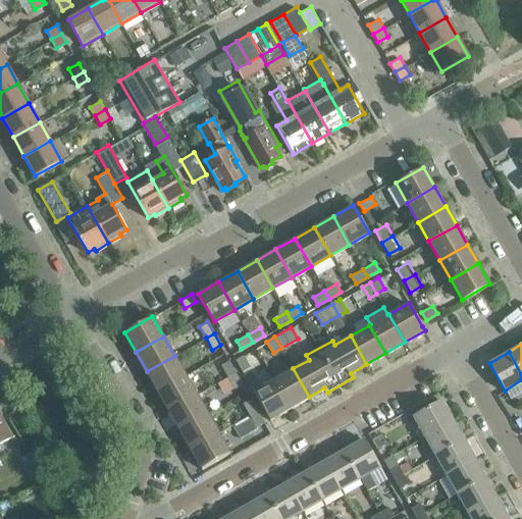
[(242,370),(250,366),(243,355),(236,359),(242,370)]
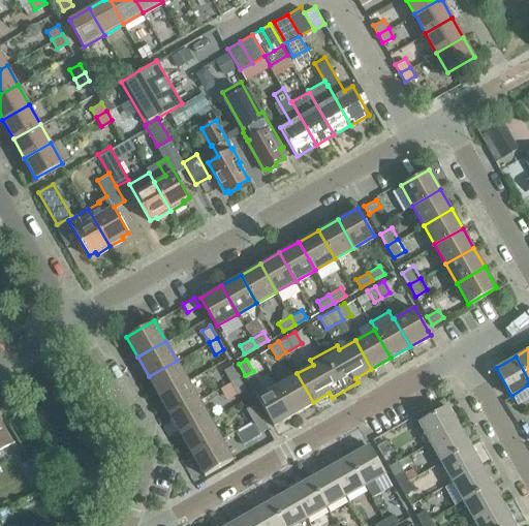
[(149,376),(159,396),(188,379),(177,361),(149,376)]
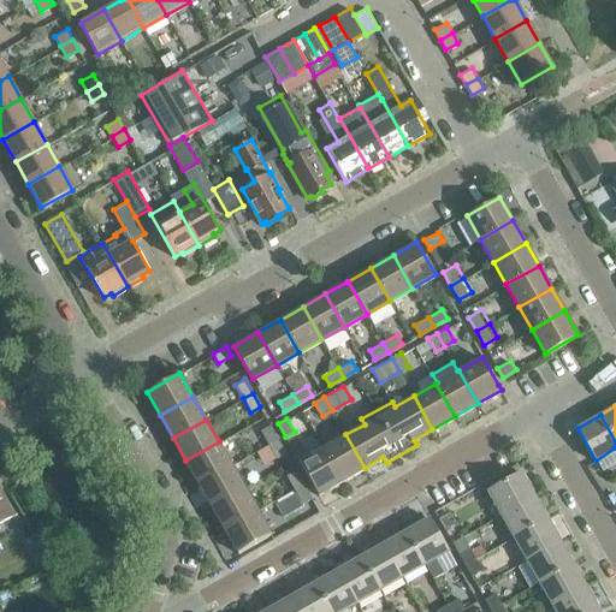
[(268,444),(278,438),(270,425),(261,429),(268,444)]
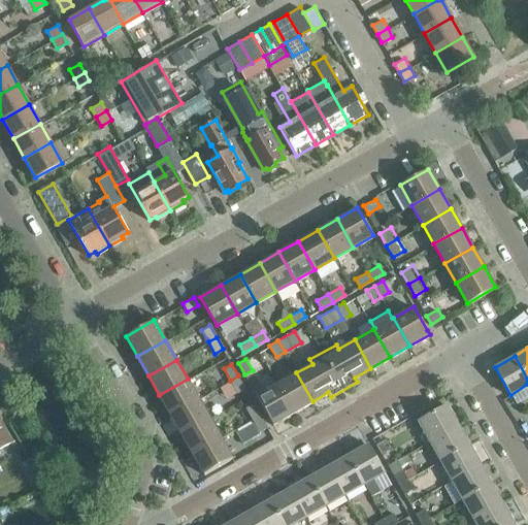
[(277,384),(293,413),(312,401),(296,372),(277,384)]
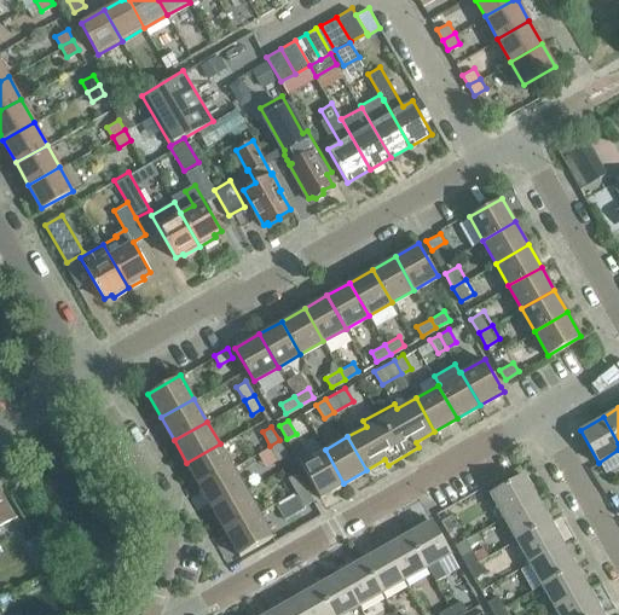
[(278,459),(287,454),(279,440),(270,446),(278,459)]
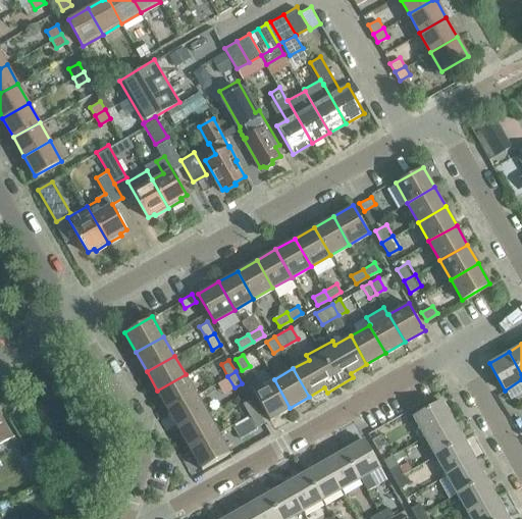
[(186,374),(157,391),(168,410),(196,394),(186,374)]
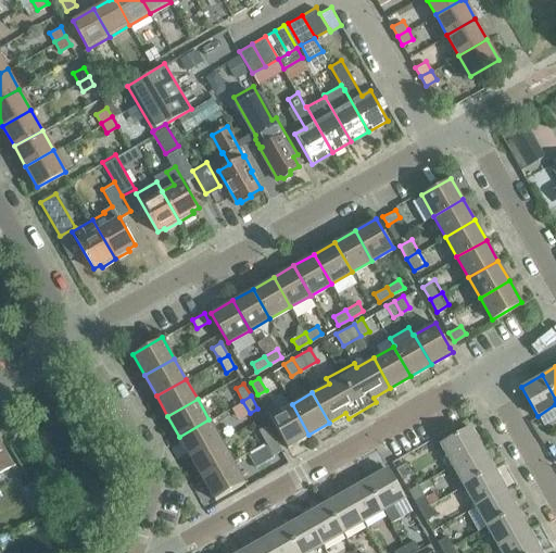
[(292,404),(270,416),(287,447),(308,435),(292,404)]
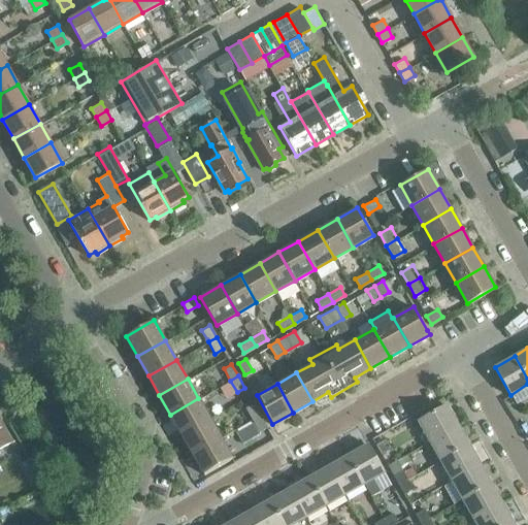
[(198,398),(170,415),(182,433),(209,418),(198,398)]
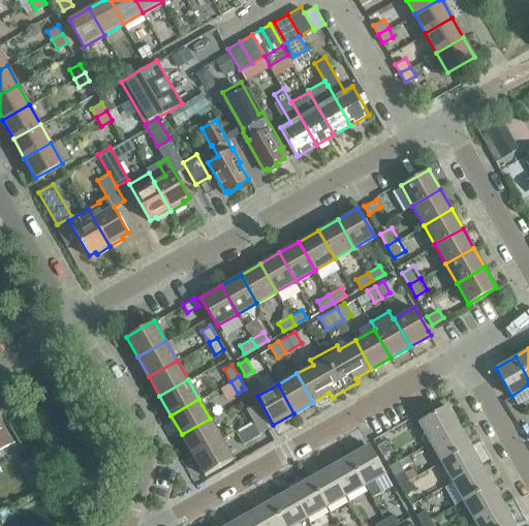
[(252,420),(260,415),(254,403),(246,408),(252,420)]
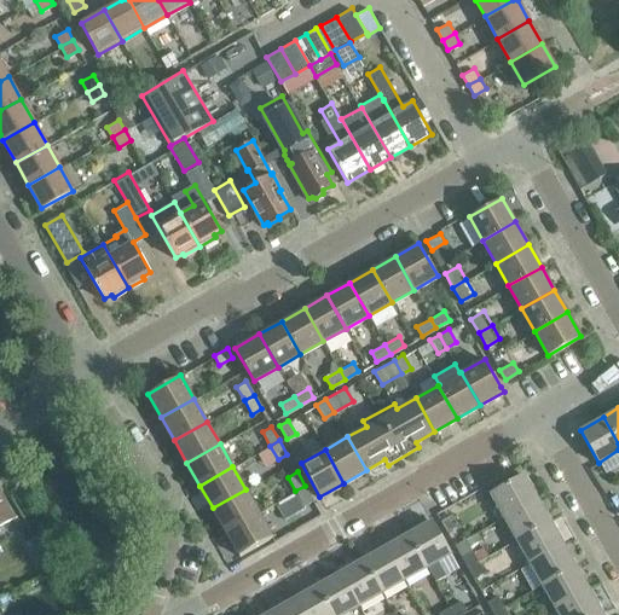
[(490,492),(504,516),(536,498),(522,474),(490,492)]
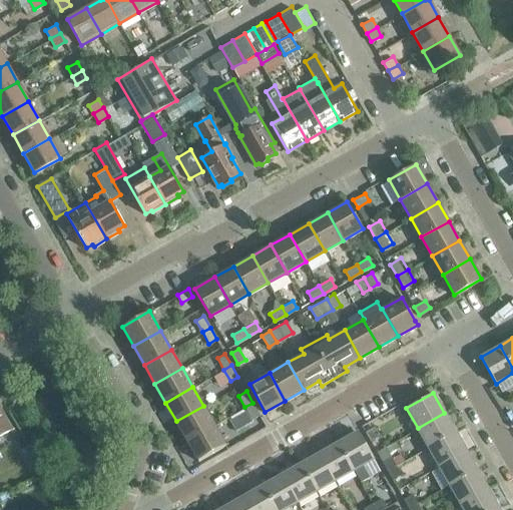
[(251,419),(260,414),(252,403),(244,407),(251,419)]
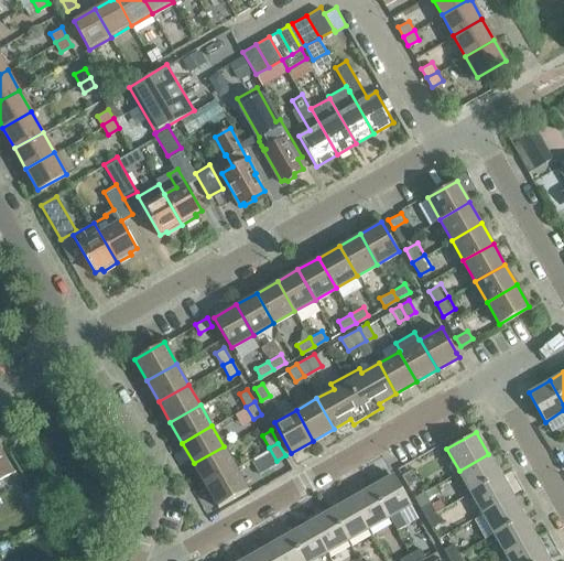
[(205,484),(236,467),(224,446),(194,463),(205,484)]
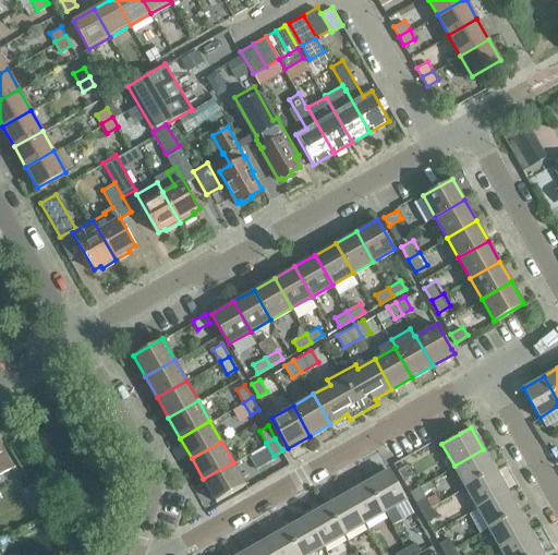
[(0,469),(10,463),(0,445),(0,469)]
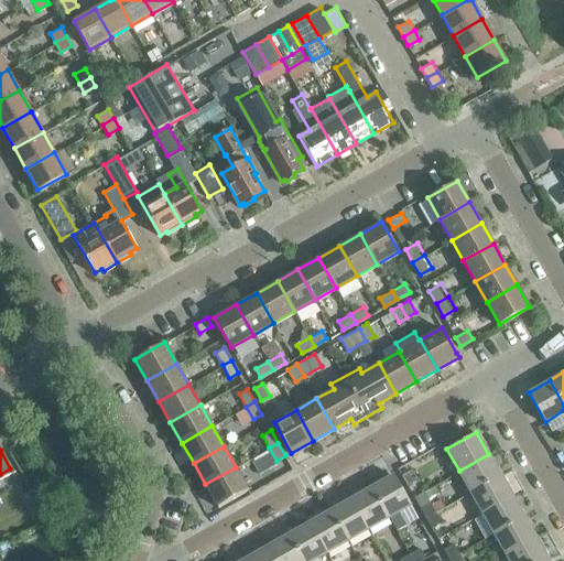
[(500,474),(488,454),(459,471),(470,491),(500,474)]
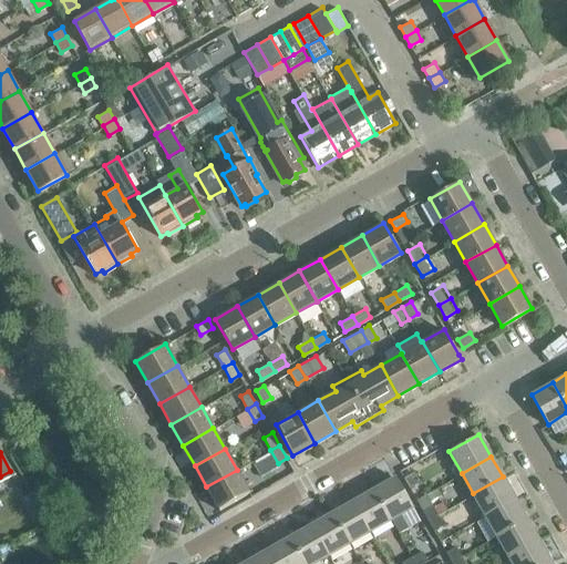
[(219,509),(249,491),(237,470),(206,486),(219,509)]
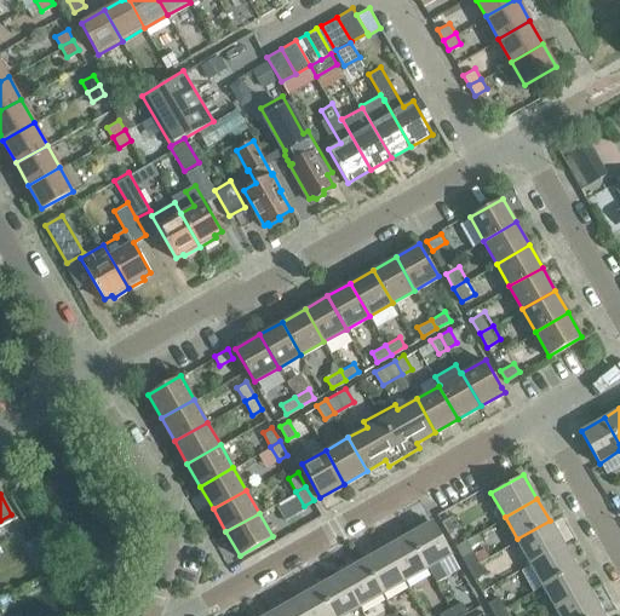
[(448,533),(459,525),(452,514),(441,520),(448,533)]
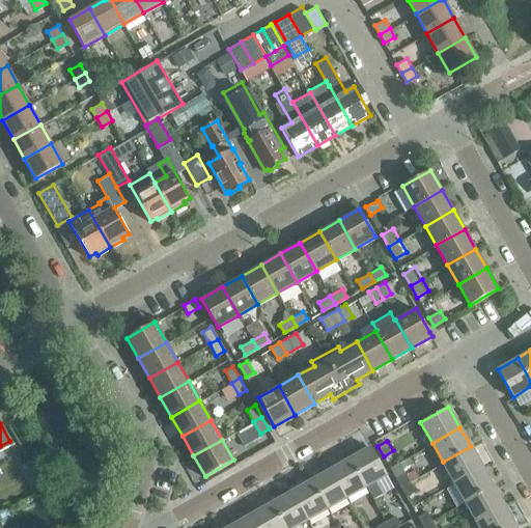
[(443,462),(454,481),(481,466),(471,446),(443,462)]
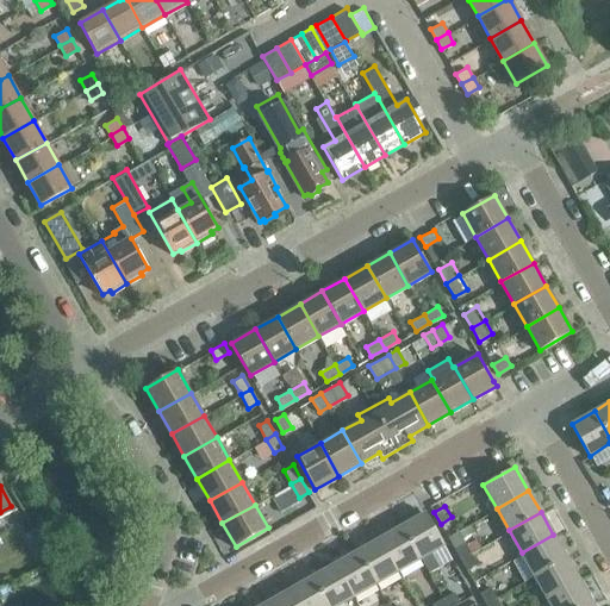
[(430,551),(443,544),(425,513),(402,526),(421,557),(429,572),(439,566),(430,551)]
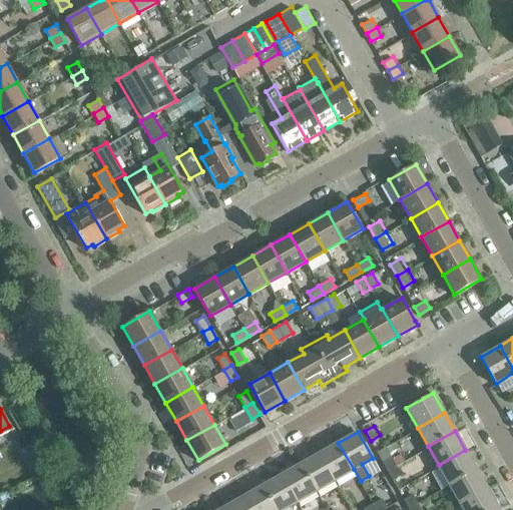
[(354,469),(338,443),(320,453),(335,480),(354,469)]
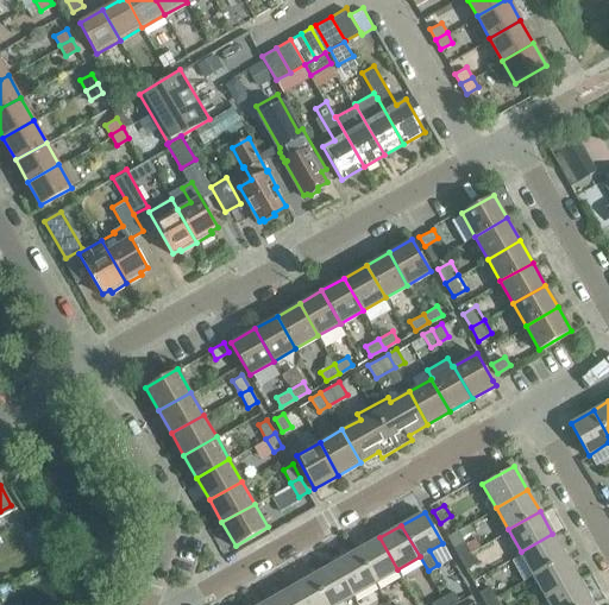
[(521,552),(534,574),(565,556),(552,534),(521,552)]
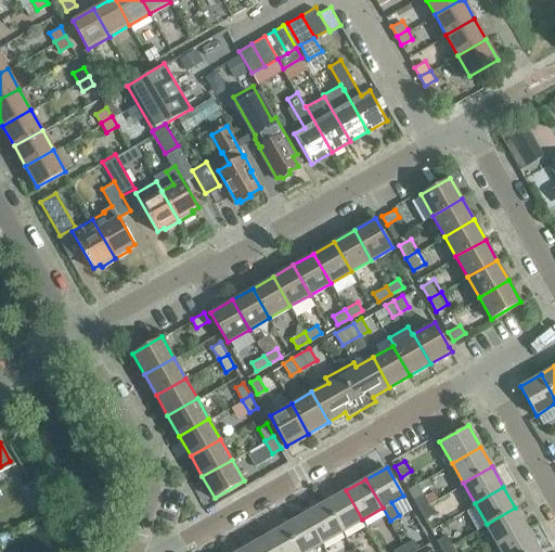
[(362,520),(346,490),(325,502),(341,530),(362,520)]
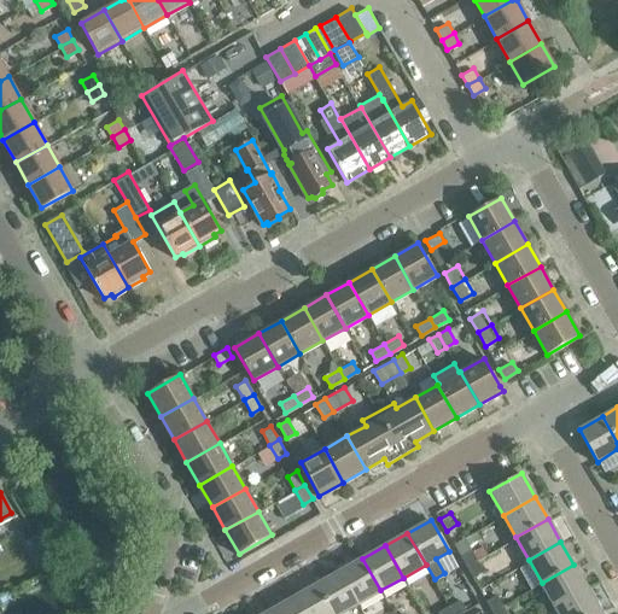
[(466,566),(477,560),(471,548),(460,554),(466,566)]
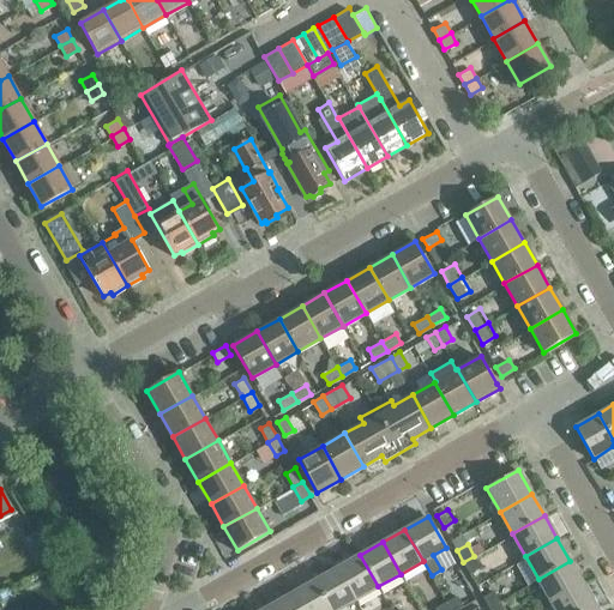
[(360,555),(337,568),(355,599),(378,586),(360,555)]
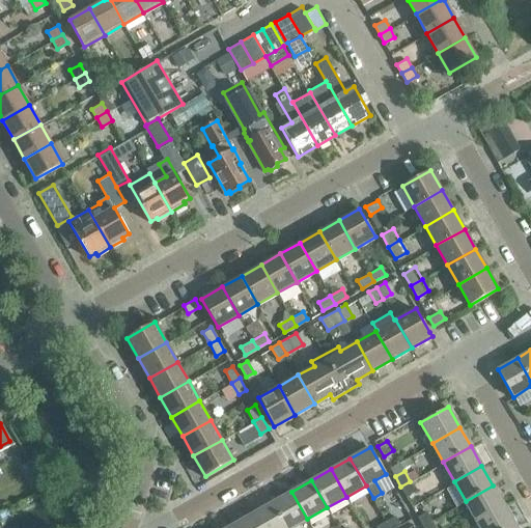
[(406,496),(415,491),(410,481),(400,487),(406,496)]
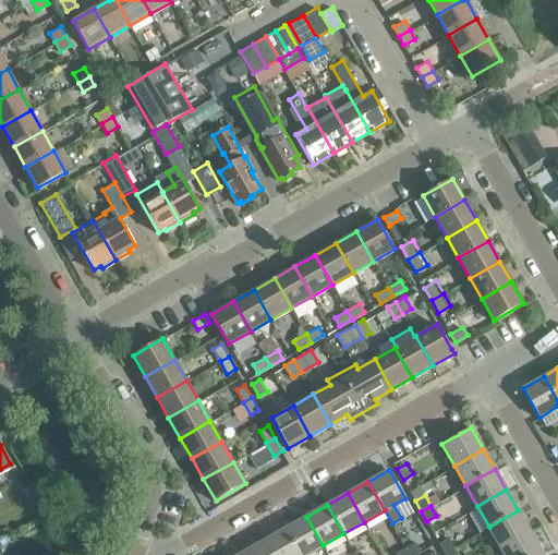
[(489,527),(500,547),(530,531),(518,510),(489,527)]
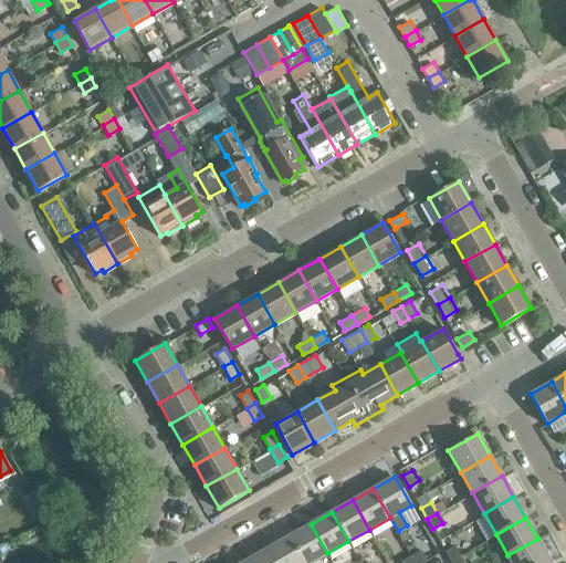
[(290,537),(305,562),(310,562),(327,553),(311,524),(290,537)]
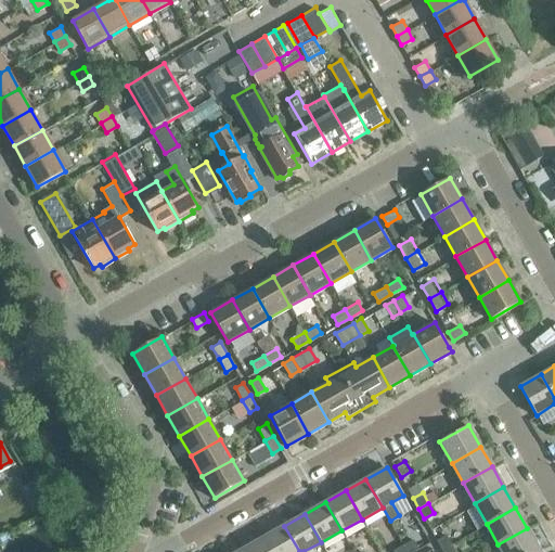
[(299,551),(284,526),(263,537),(272,551),(299,551)]
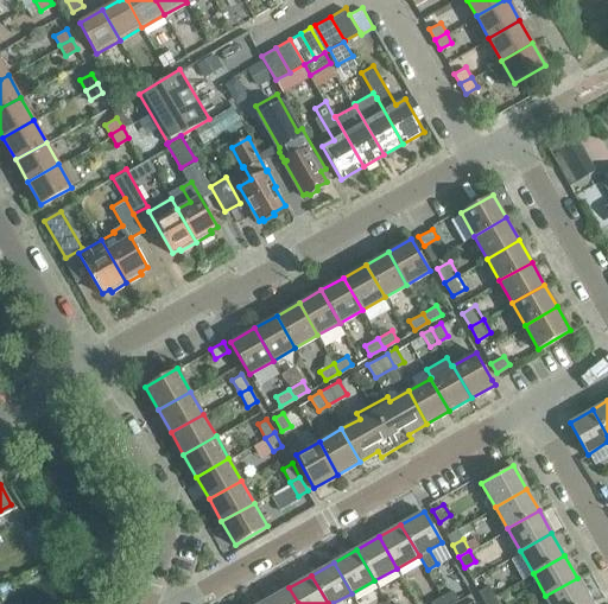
[(545,596),(550,603),(582,603),(589,599),(577,578),(545,596)]
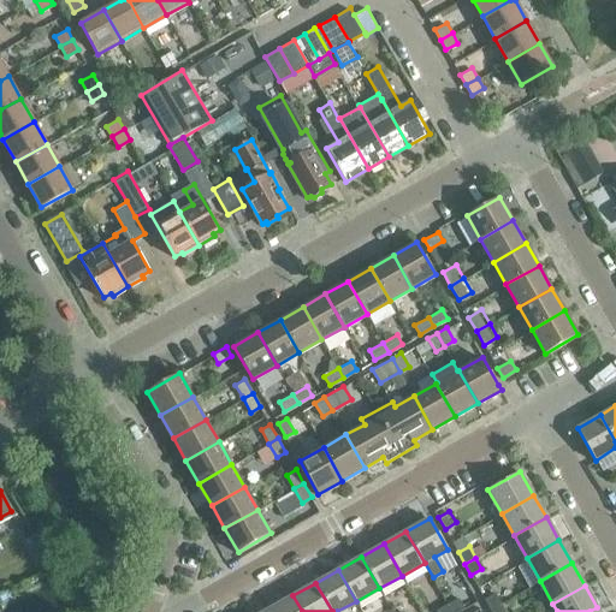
[(491,608),(502,602),(495,592),(484,598),(491,608)]
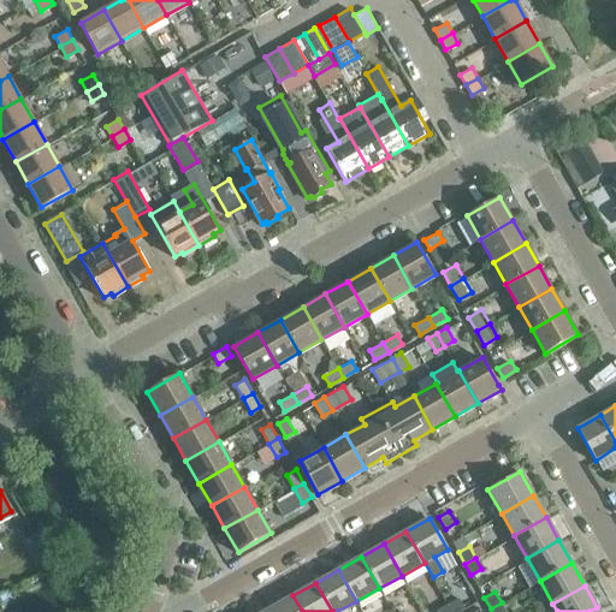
[(270,608),(272,611),(302,611),(292,595),(270,608)]
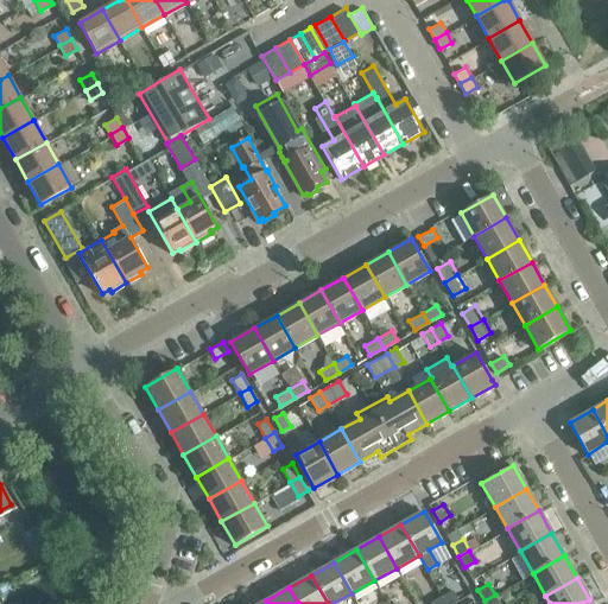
[(447,603),(450,603),(458,599),(453,589),(442,595),(447,603)]
